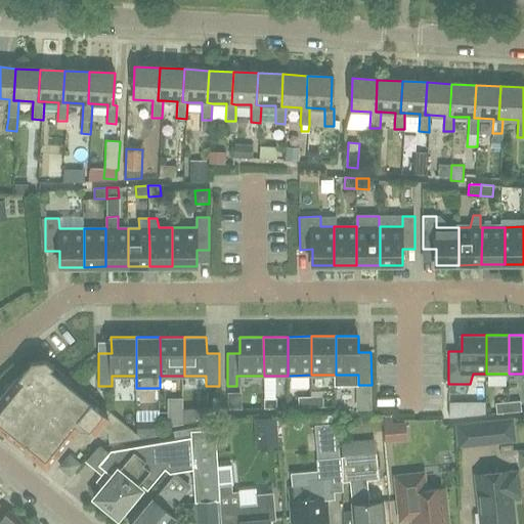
[(63,445),(82,424),(94,433),(98,428),(113,438),(111,441),(114,444),(142,438),(111,412),(45,360),(32,361),(0,400),(0,428),(46,466),(63,445)]
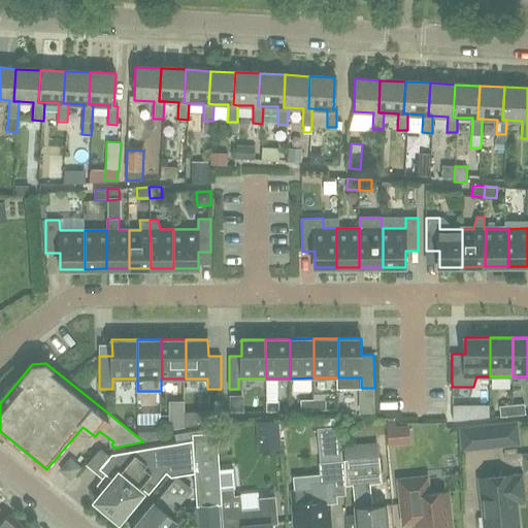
[(300,410),(314,410),(312,399),(300,400),(300,410)]
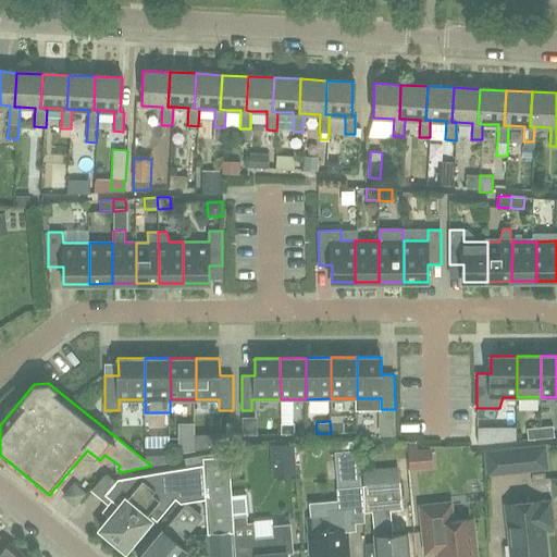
[(330,421),(331,433),(344,433),(344,421),(330,421)]
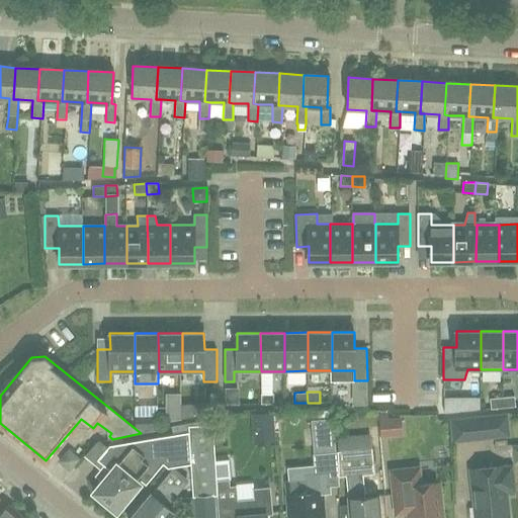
[(261,394),(261,404),(273,404),(273,393),(261,394)]
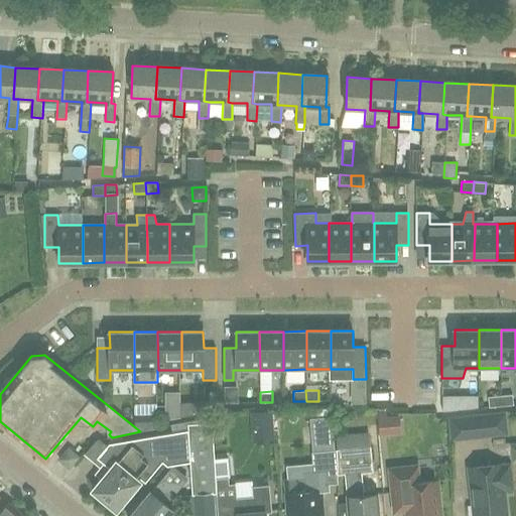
[(500,396),(501,407),(513,406),(512,394),(500,396)]
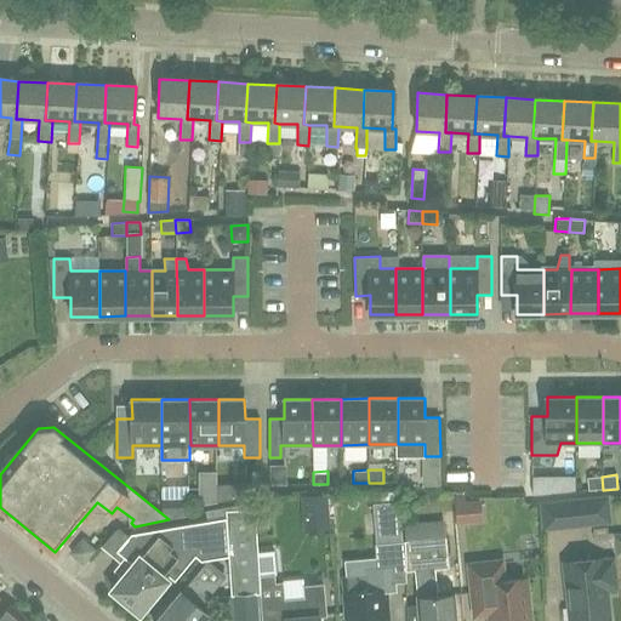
[(533,495),(552,494),(551,477),(533,478),(533,495)]
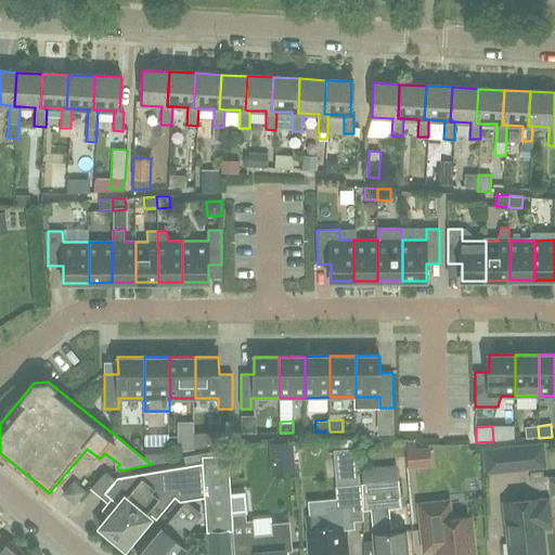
[(525,427),(526,439),(539,438),(538,426),(525,427)]
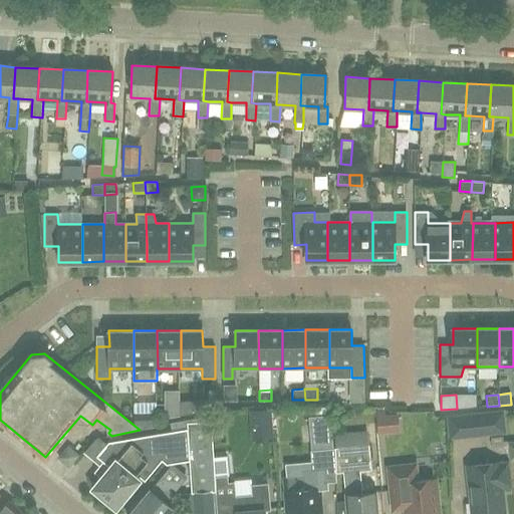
[(165,418),(179,416),(179,405),(165,405),(165,418)]
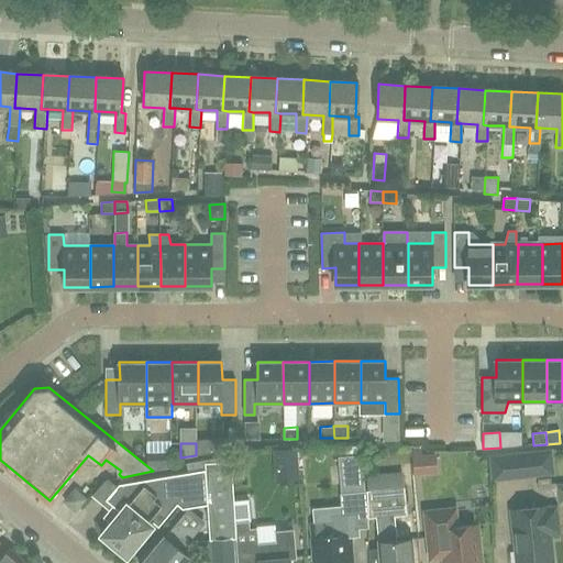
[(276,482),(300,479),(297,449),(274,451),(276,482)]
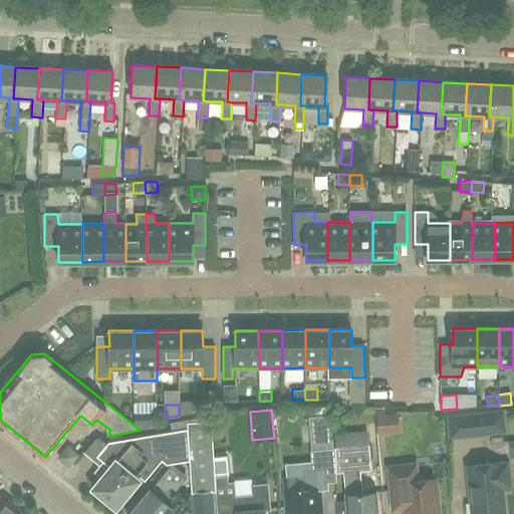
[(450,440),(507,434),(504,410),(447,417),(450,440)]
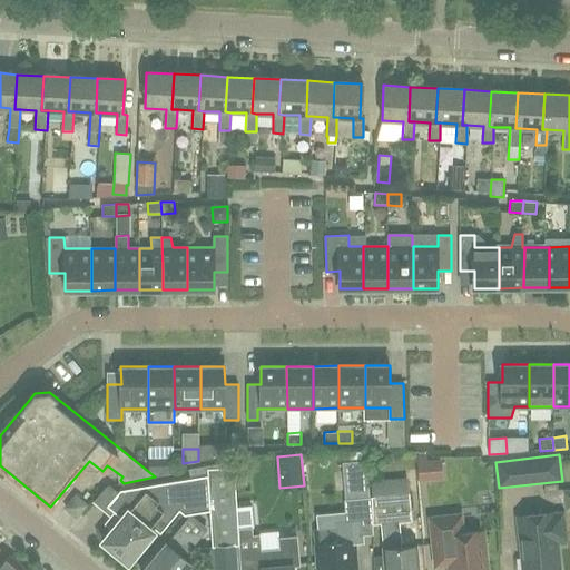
[(442,480),(441,460),(428,461),(426,457),(416,457),(419,482),(442,480)]
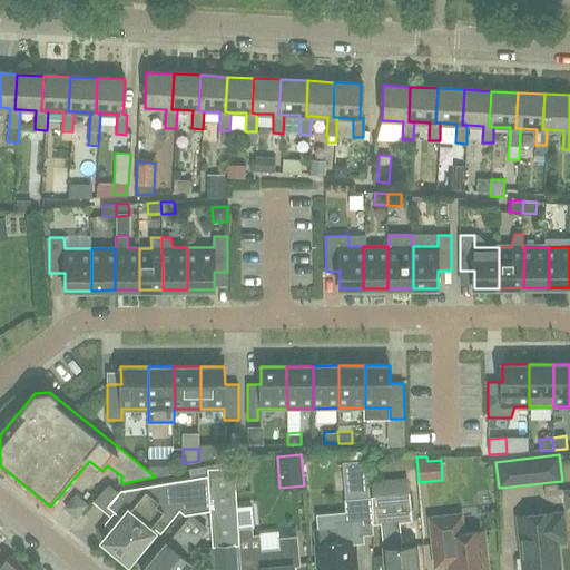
[(161,460),(147,460),(147,471),(149,471),(161,471),(173,471),(173,460),(161,460)]
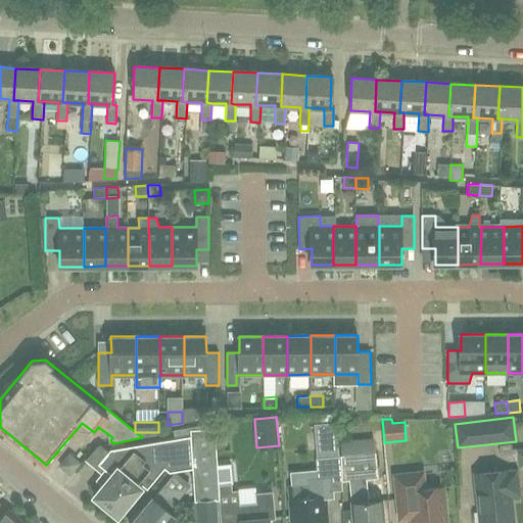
[(321,424),(315,424),(317,459),(339,457),(336,423),(321,424)]
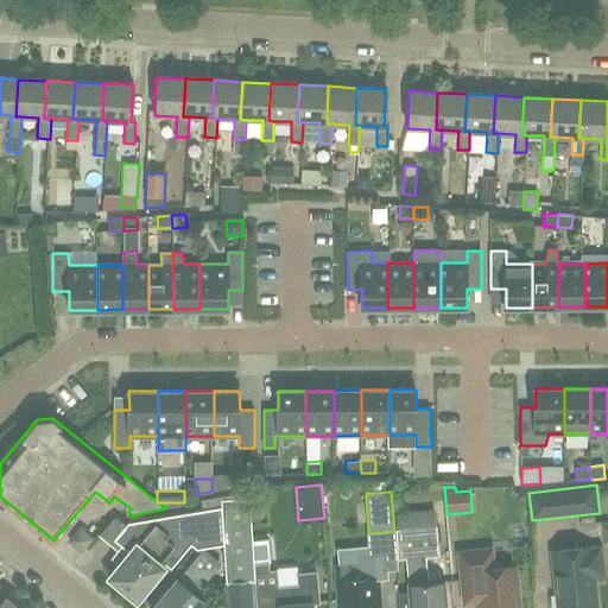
[(121,565),(112,578),(124,588),(121,591),(131,599),(134,597),(138,600),(164,569),(163,568),(165,564),(172,570),(191,545),(197,550),(222,545),(226,545),(228,584),(257,582),(255,564),(253,565),(253,564),(247,501),(222,504),(222,508),(130,524),(115,540),(124,548),(113,559),(121,565)]
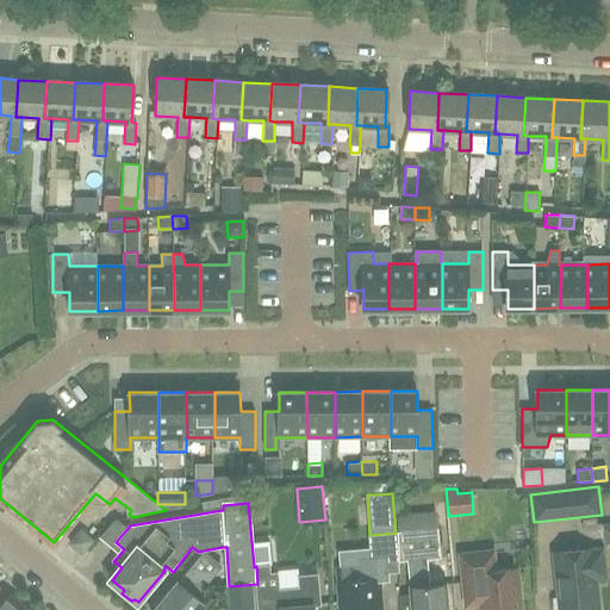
[(398,533),(398,561),(408,561),(411,595),(399,596),(400,609),(448,609),(446,584),(429,585),(427,560),(441,558),(439,529),(437,529),(436,528),(398,530),(398,533)]
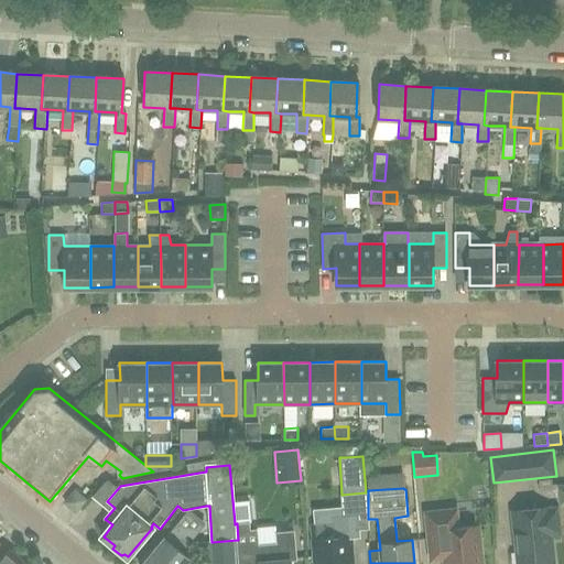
[(76,512),(86,501),(75,492),(65,503),(76,512)]
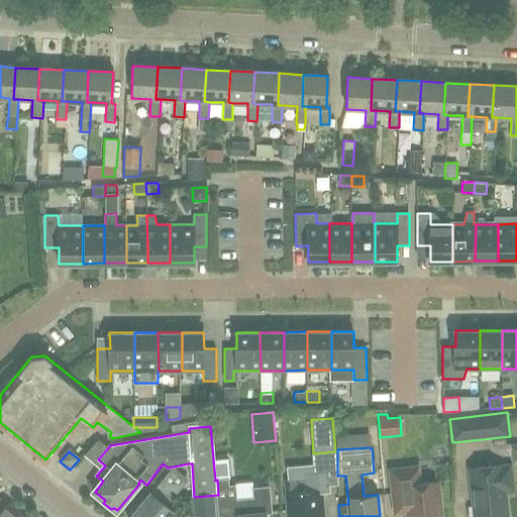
[(338,496),(337,476),(337,451),(335,451),(313,453),(312,453),(314,478),(284,481),(285,495),(287,495),(288,516),(324,516),(322,492),(318,492),(318,488),(324,488),(325,497),(338,496)]
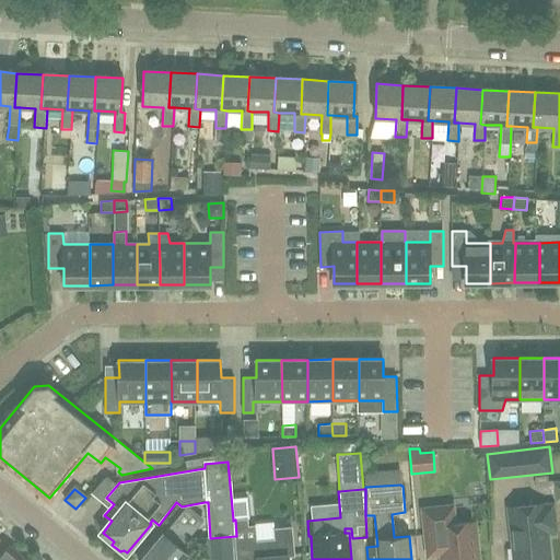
[(544,506),(543,503),(510,506),(515,559),(549,559),(546,532),(556,531),(553,505),(544,506)]
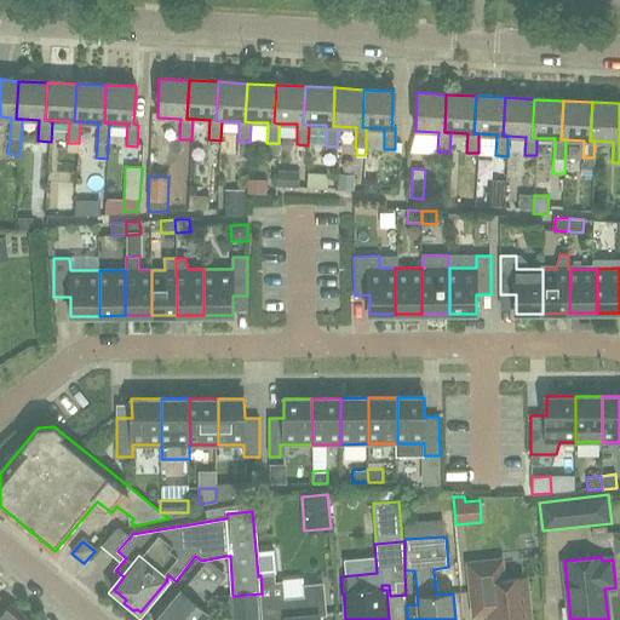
[(504,581),(501,560),(468,563),(474,616),(488,614),(488,619),(529,619),(526,579),(504,581)]
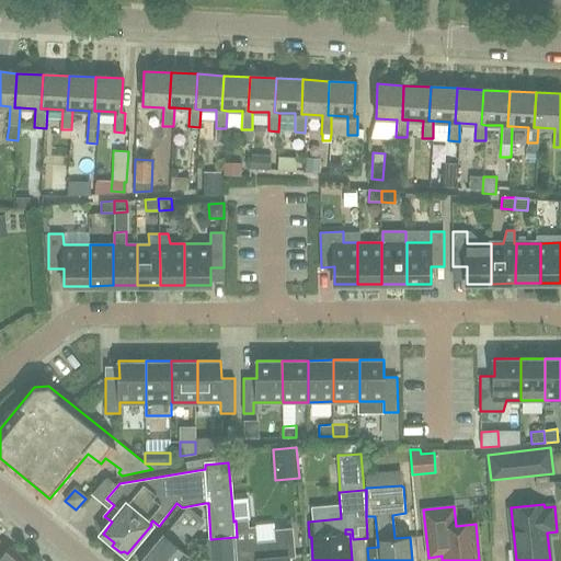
[(179,548),(201,522),(187,511),(165,538),(163,537),(144,560),(184,560),(189,557),(179,548)]
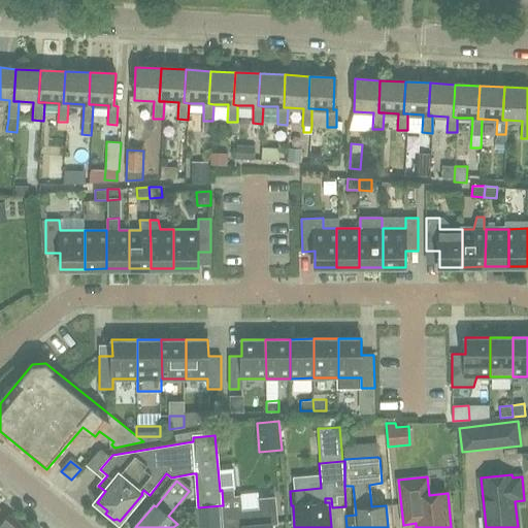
[(272,527),(272,524),(277,523),(275,499),(259,500),(259,508),(241,509),(243,526),(242,526),(242,527),(272,527)]
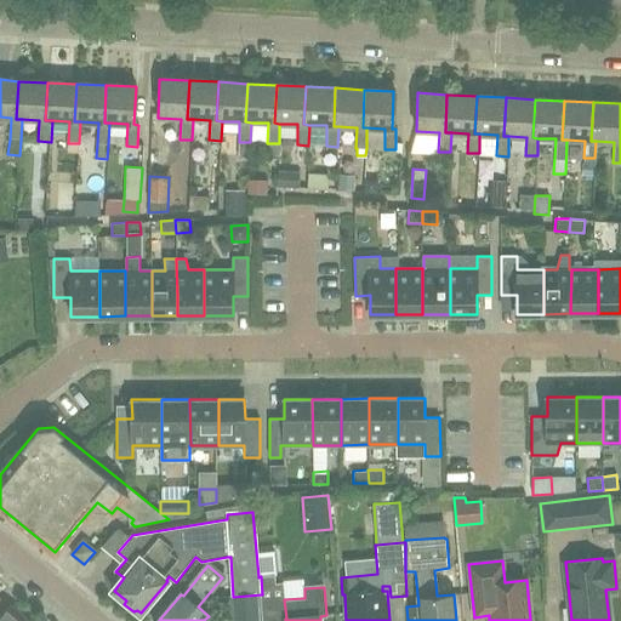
[(262,594),(233,597),(234,620),(258,620),(260,620),(263,620),(262,594)]
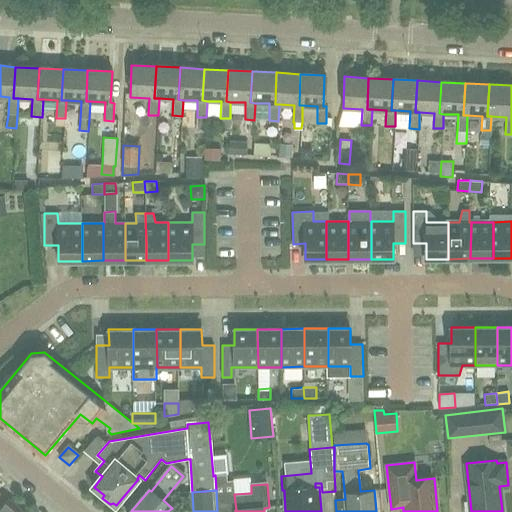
[(0,511),(23,511),(9,500),(0,510),(0,511)]
